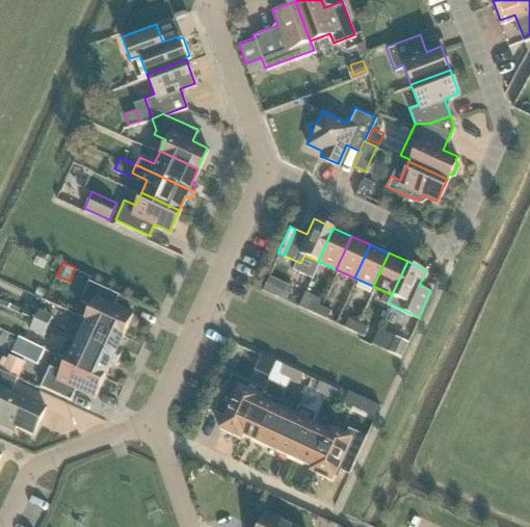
[(268,274),(262,288),(285,298),(291,285),(268,274)]
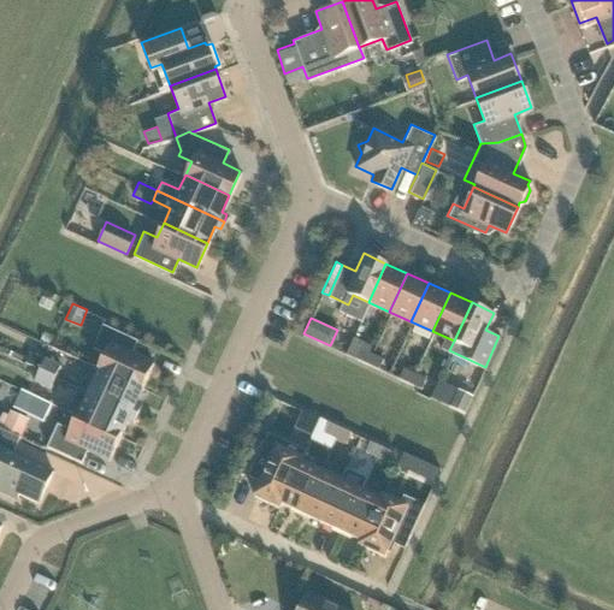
[(105,351),(98,366),(141,386),(153,362),(131,351),(137,338),(102,323),(92,345),(105,351)]
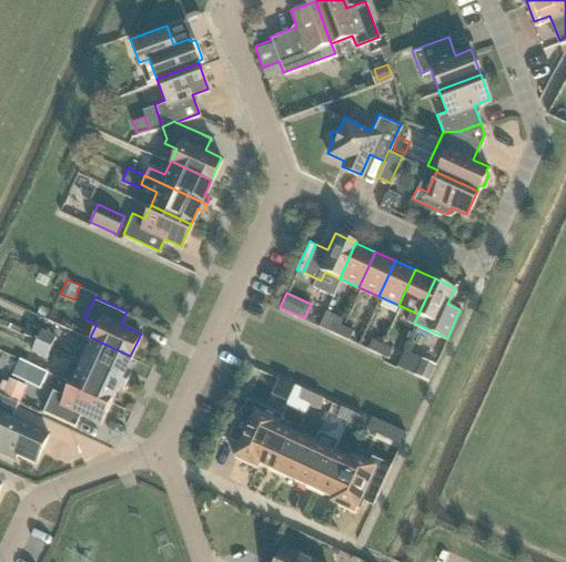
[(337,334),(342,324),(332,319),(327,328),(337,334)]
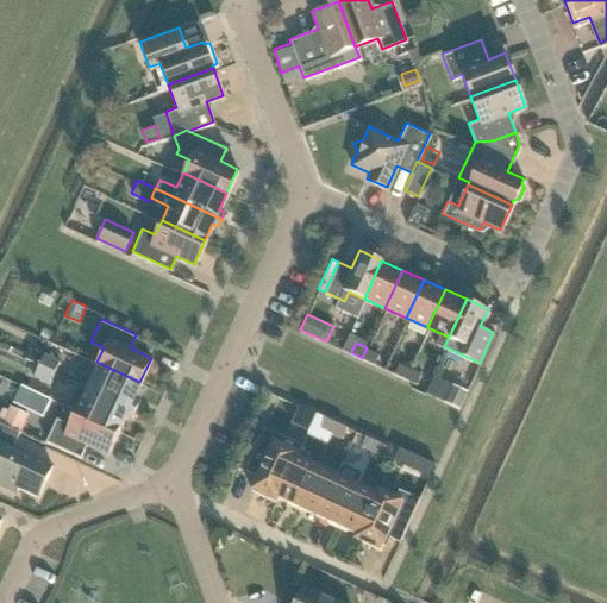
[(377,352),(367,347),(362,358),(374,363),(377,352)]
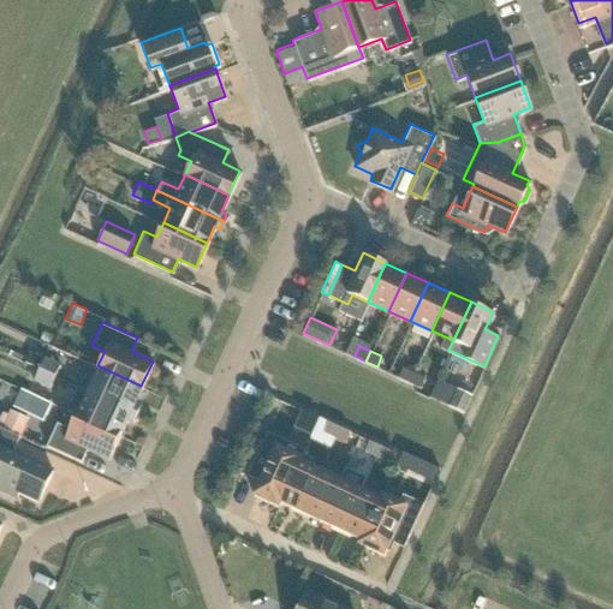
[(45,354),(39,366),(55,374),(60,362),(45,354)]
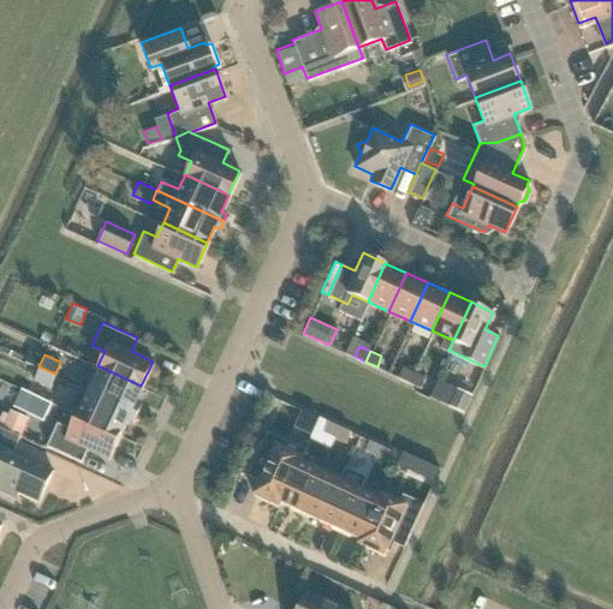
[(134,401),(141,386),(97,365),(87,388),(136,411),(140,404),(134,401)]
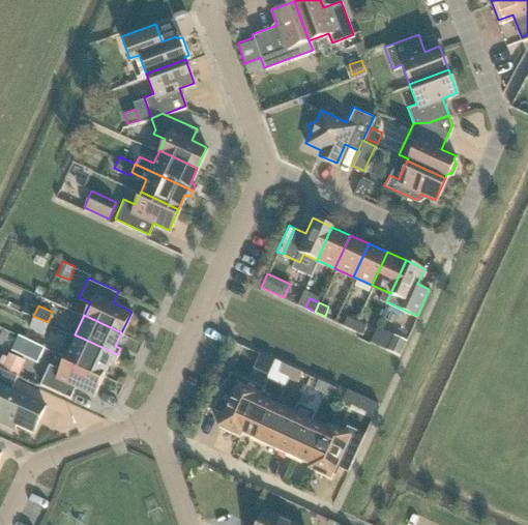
[(352,328),(355,319),(346,315),(342,323),(352,328)]
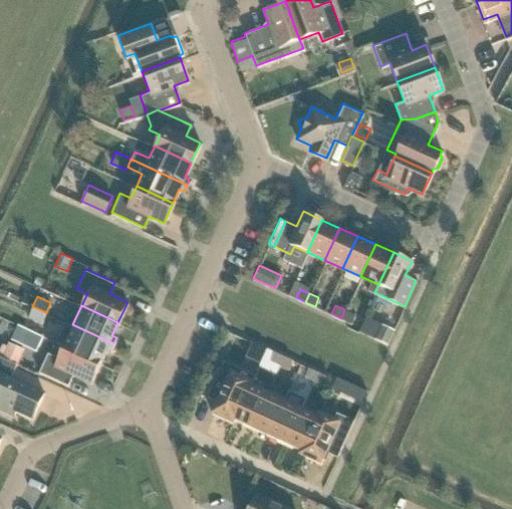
[(41,322),(46,312),(32,306),(28,316),(41,322)]
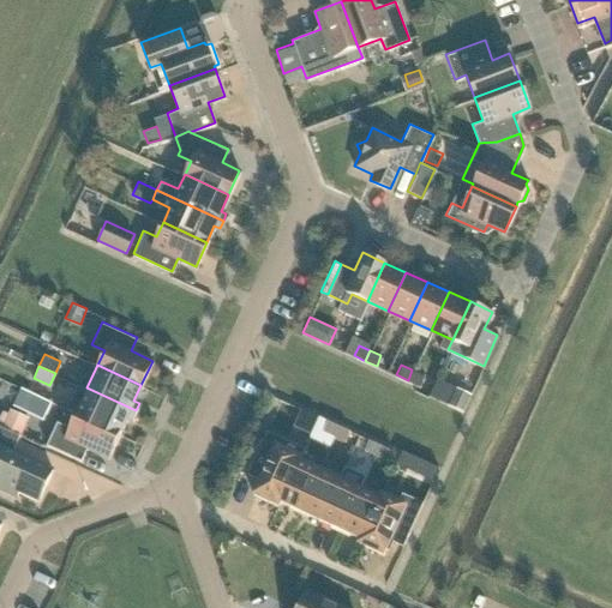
[(424,375),(412,369),(408,380),(419,385),(424,375)]
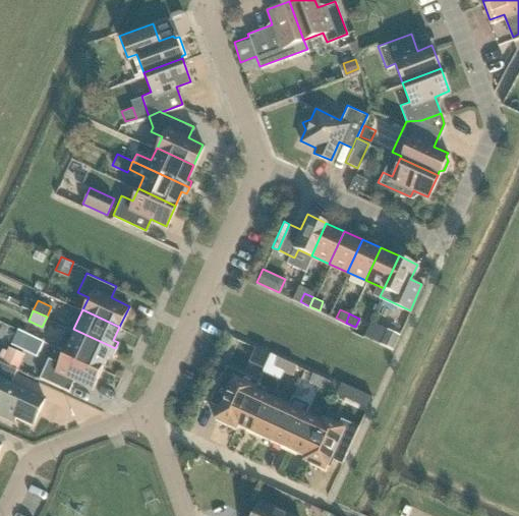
[(115,348),(73,329),(65,326),(57,346),(64,349),(101,366),(107,353),(112,355),(115,348)]
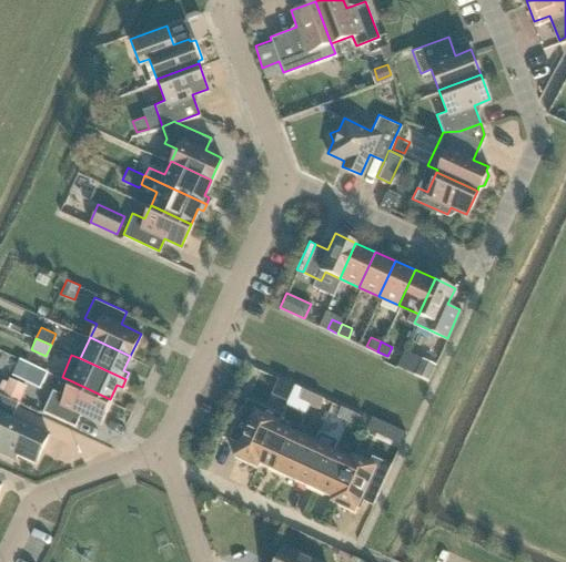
[(20,357),(12,373),(39,385),(47,369),(20,357)]
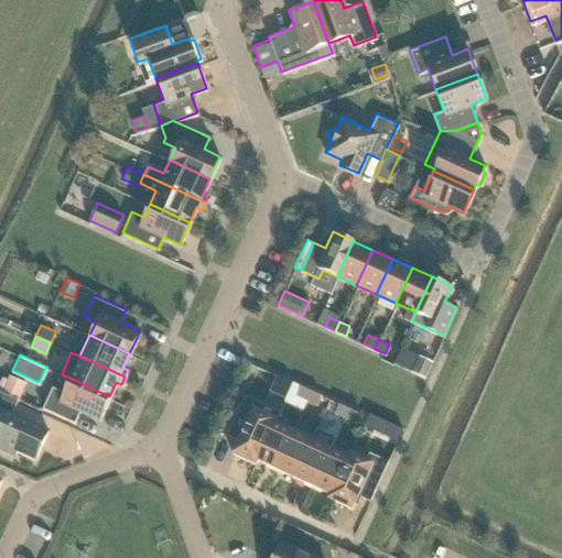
[(413,370),(424,375),(432,360),(420,354),(413,370)]
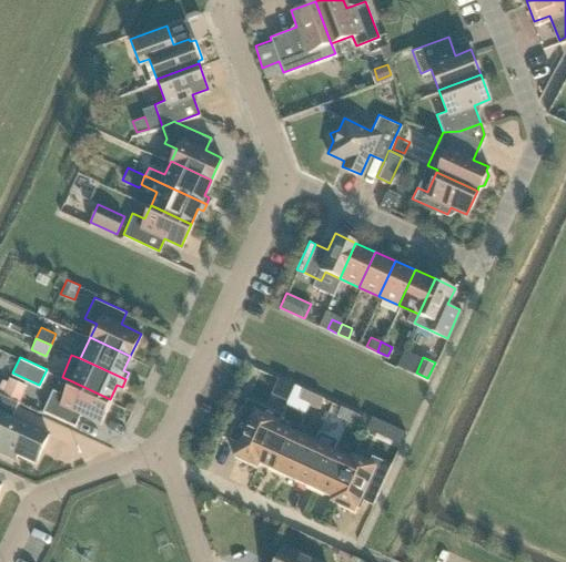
[(18,400),(26,384),(9,376),(1,392),(18,400)]
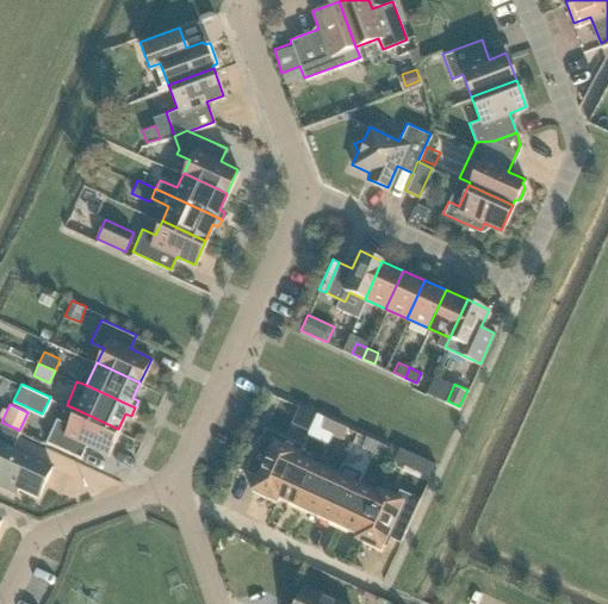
[(107,453),(118,429),(75,409),(68,423),(56,417),(45,441),(80,456),(86,443),(107,453)]
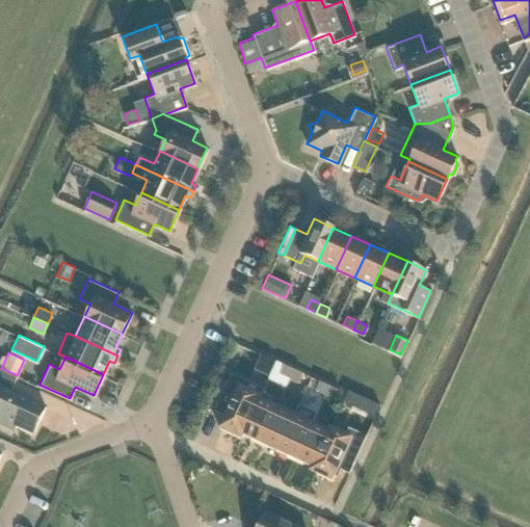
[(279,372),(289,376),(293,367),(283,363),(279,372)]
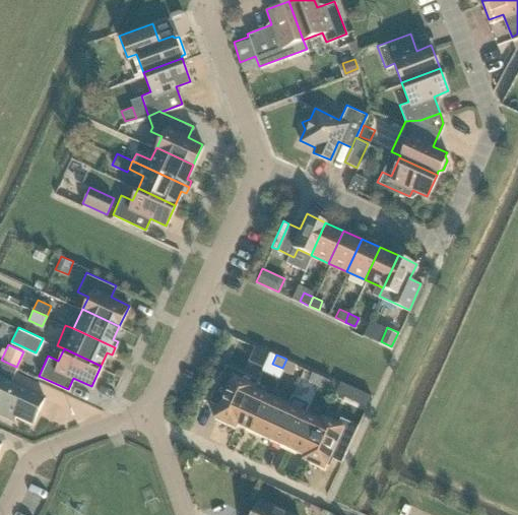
[(286,359),(282,368),(292,372),(296,364),(286,359)]
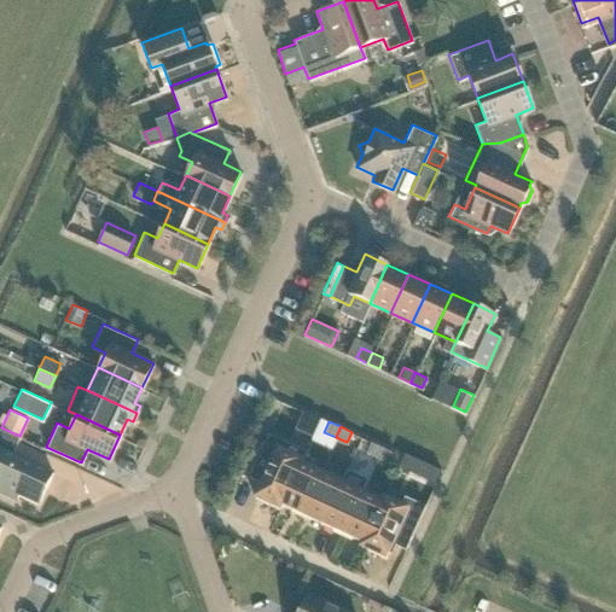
[(0,490),(16,499),(18,493),(38,502),(52,470),(12,452),(19,436),(0,427),(0,490)]
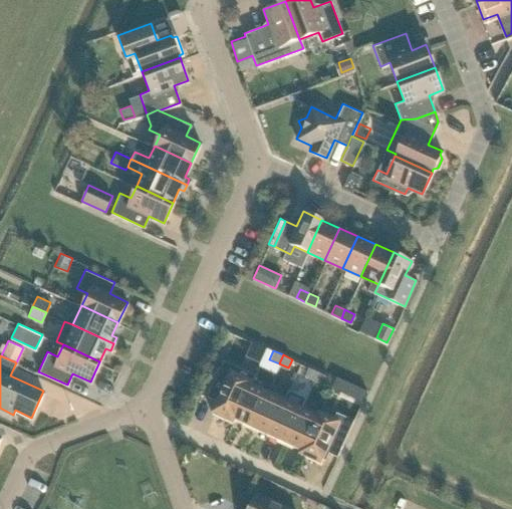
[(233,418),(250,384),(251,380),(237,373),(240,366),(223,358),(207,393),(218,398),(211,413),(232,422),(234,419),(233,418)]
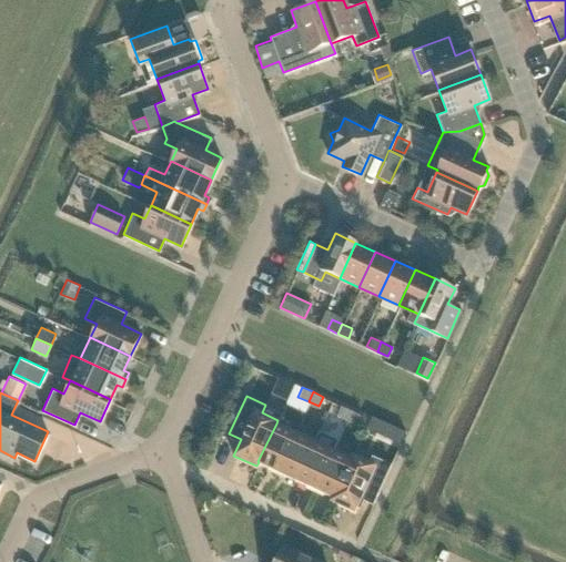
[(346,419),(351,409),(341,405),(336,415),(346,419)]
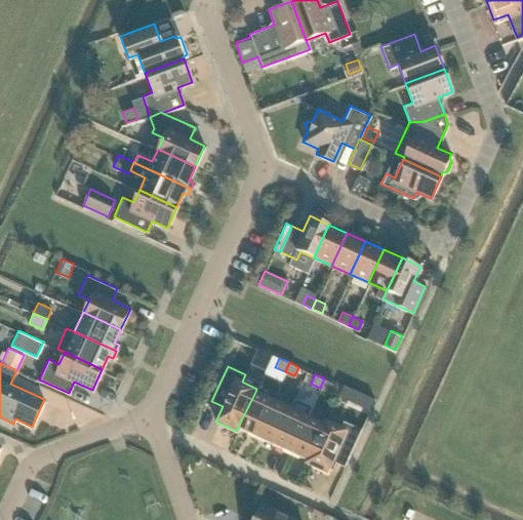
[(334,384),(324,378),(320,388),(330,393),(334,384)]
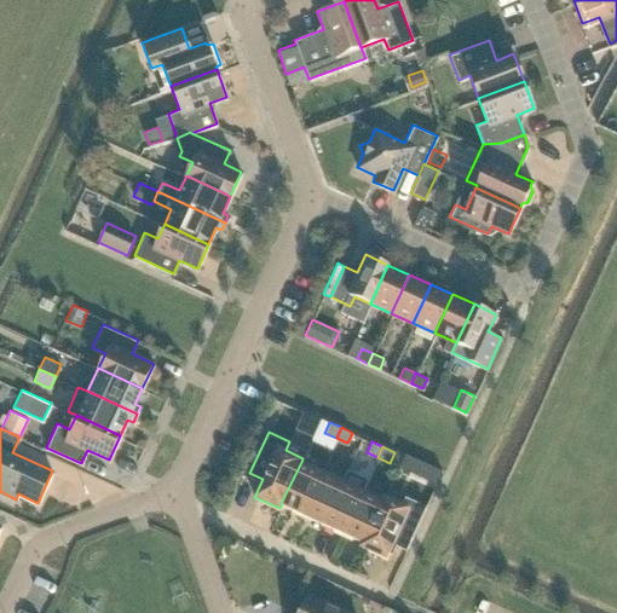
[(417,460),(404,454),(398,467),(411,473),(417,460)]
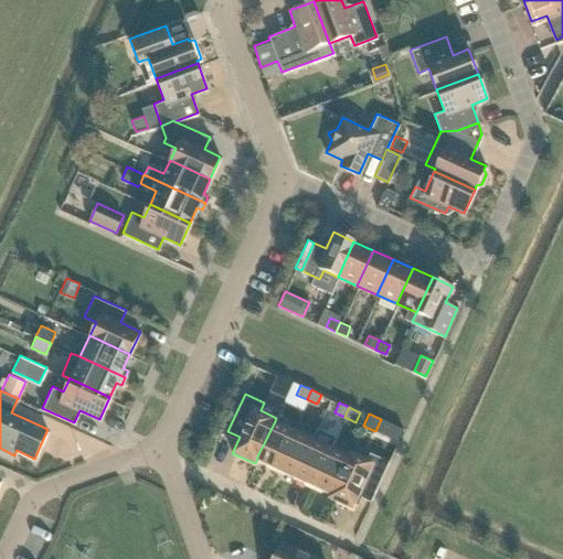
[(293,429),(275,421),(256,459),(274,469),(293,429)]
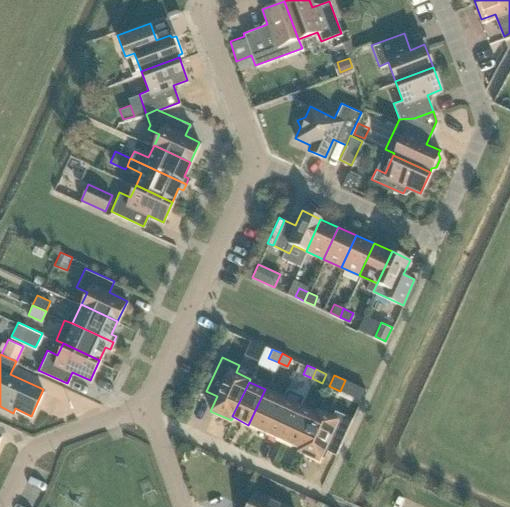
[(265,432),(282,397),(265,389),(248,425),(265,432)]
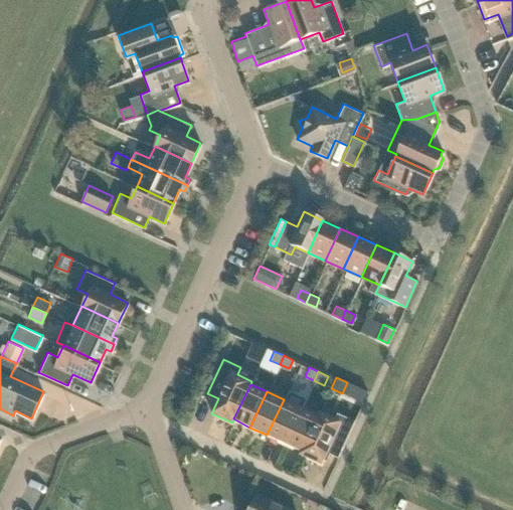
[(301,407),(284,399),(267,435),(285,443),(301,407)]
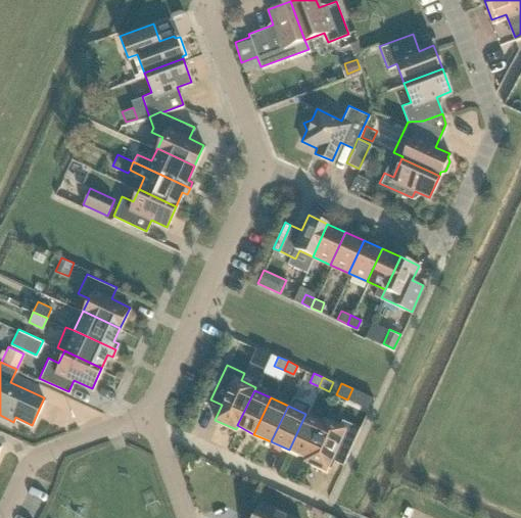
[(322,421),(305,414),(289,450),(304,458),(305,457),(323,422),(322,421)]
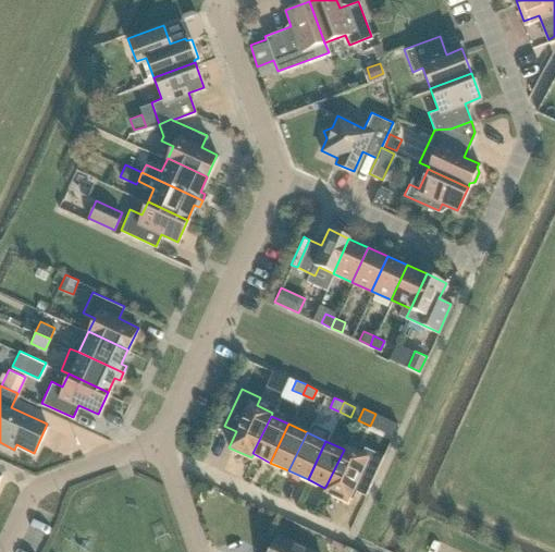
[(325,487),(324,488),(325,488),(324,491),(347,501),(354,486),(366,491),(383,454),(364,445),(360,453),(345,446),(343,449),(344,450),(325,487)]
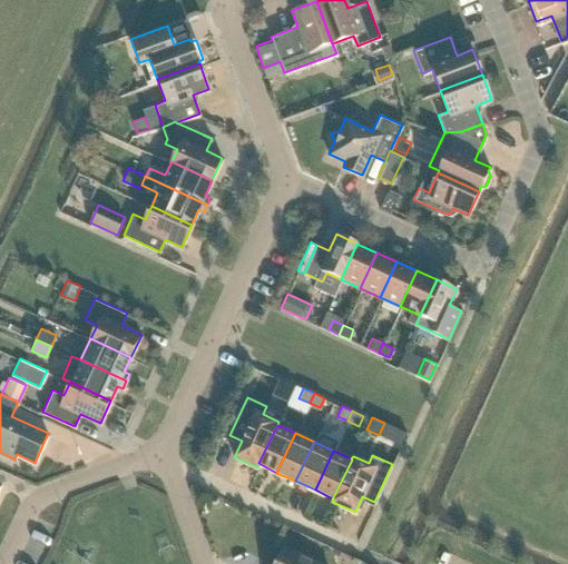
[(320,563),(284,547),(275,563),(320,563)]
